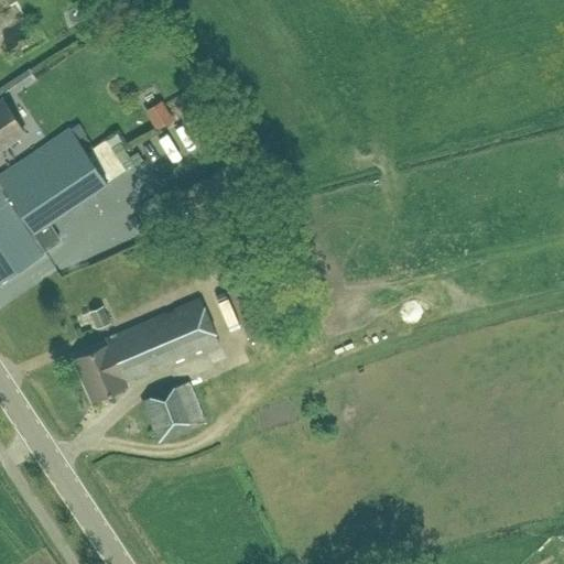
[(0,98),(0,147),(23,131),(1,98),(0,98)]
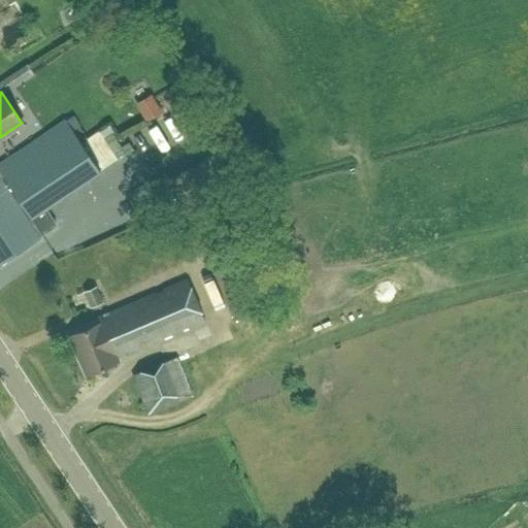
[(143,102),(153,119),(166,111),(157,95),(143,102)]
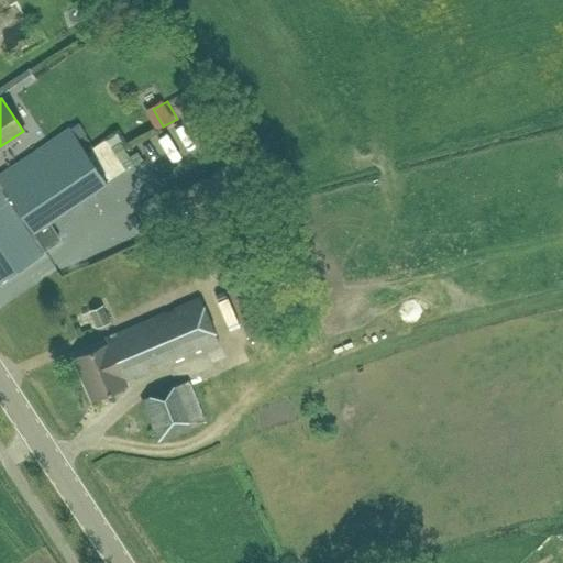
[(69,127),(0,173),(0,279),(42,253),(41,251),(59,239),(47,221),(106,183),(69,127)]
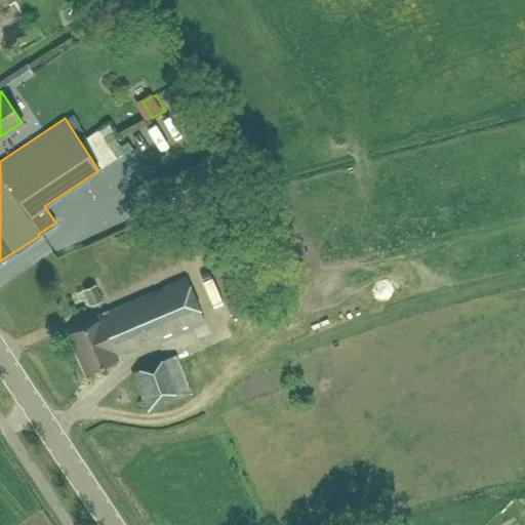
[(182,144),(191,158),(209,147),(201,132),(182,144)]
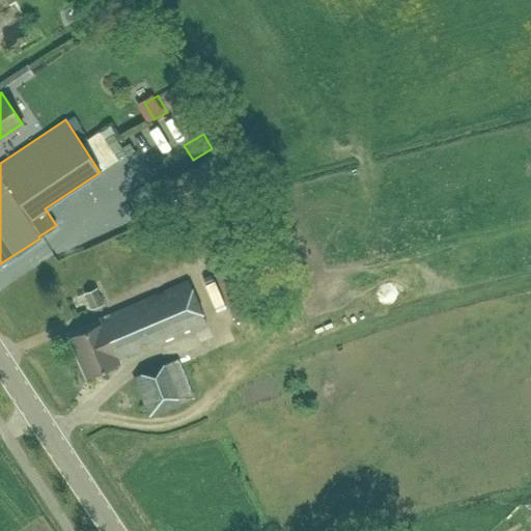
[(158,184),(174,215),(238,180),(221,150),(158,184)]
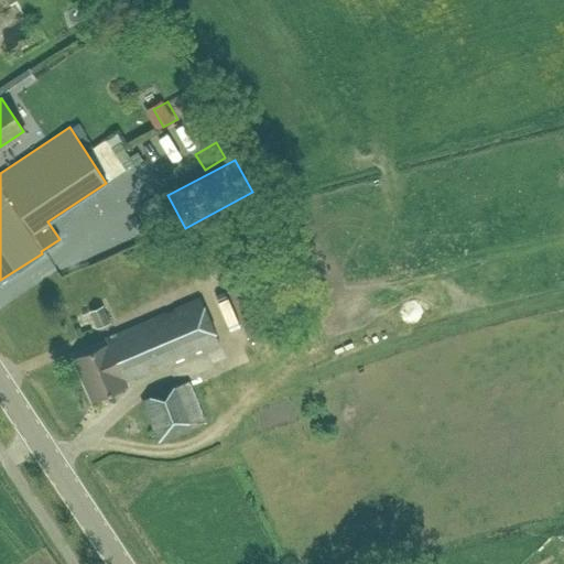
[(271,333),(248,281),(228,290),(250,342),(271,333)]
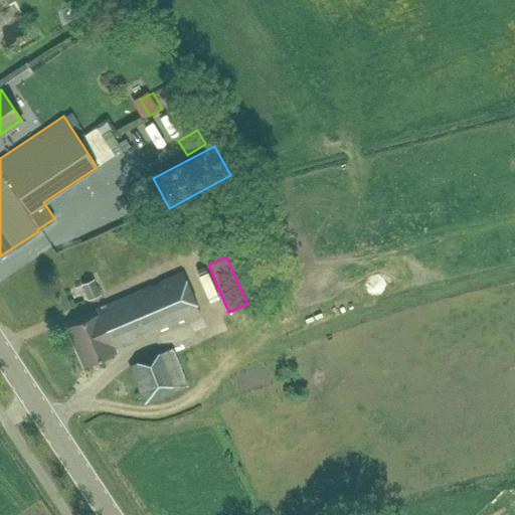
[(102,312),(67,326),(82,364),(116,350),(112,342),(120,338),(122,344),(198,312),(181,271),(99,306),(102,312)]
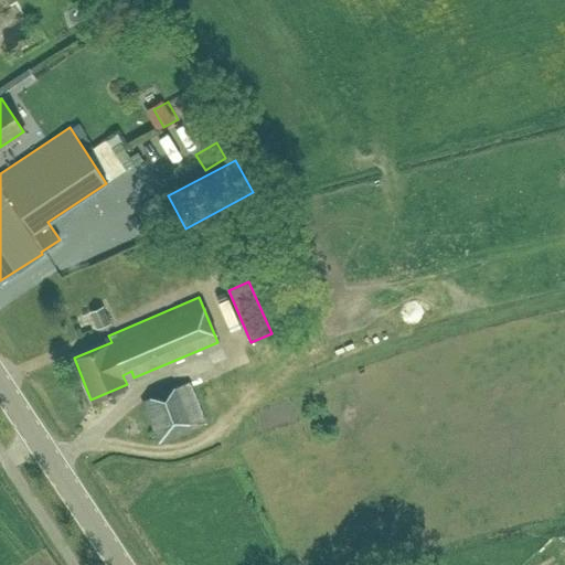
[(89,310),(96,328),(109,322),(103,306),(89,310)]
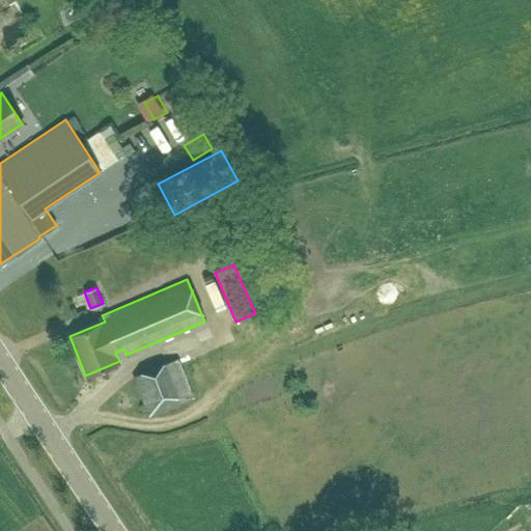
[(177,359),(134,376),(148,415),(193,397),(177,359)]
